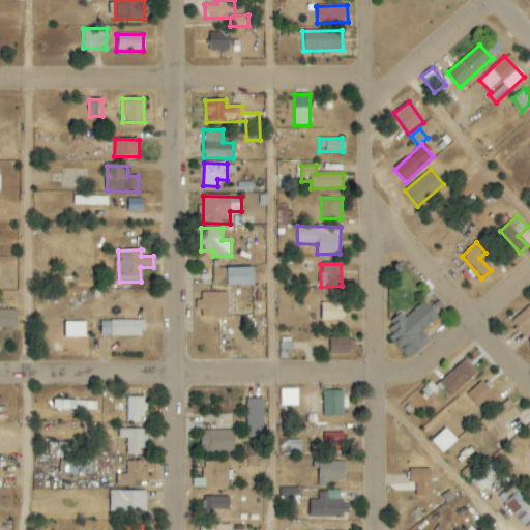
[(252,268),(212,269),(212,287),(253,286),(252,268)]
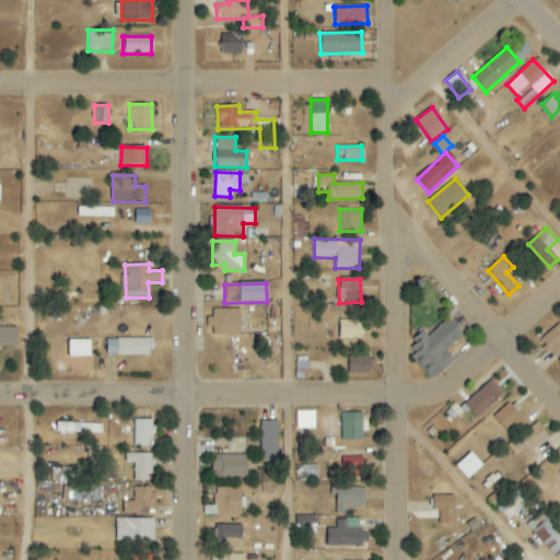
[(210,336),(241,336),(240,308),(212,310),(212,318),(209,318),(210,336)]
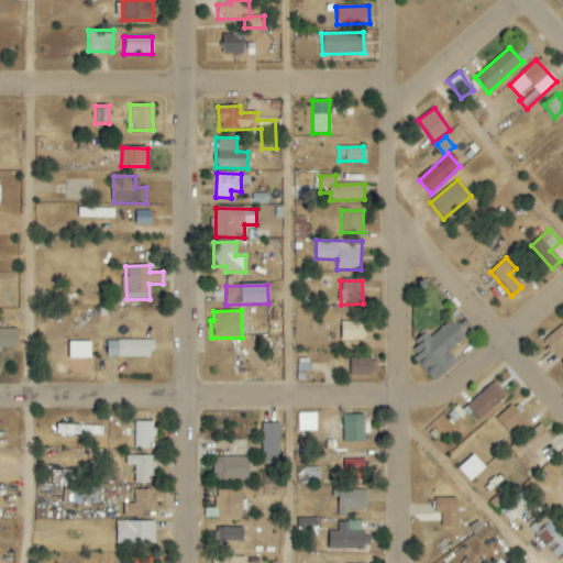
[(430,339),(423,332),(411,344),(419,352),(412,360),(434,382),(455,362),(448,353),(465,337),(450,320),(430,339)]
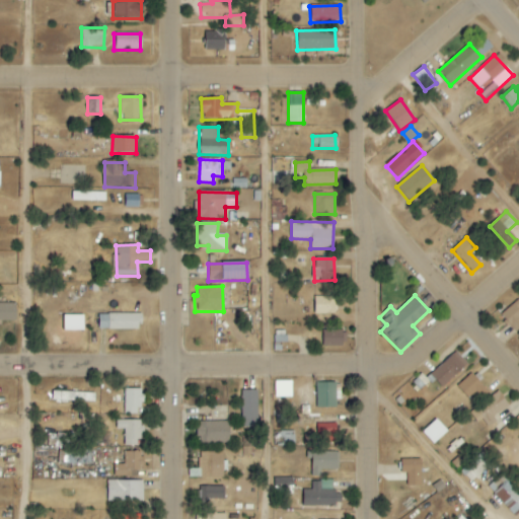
[(335,296),(313,297),(314,315),(336,314),(335,296)]
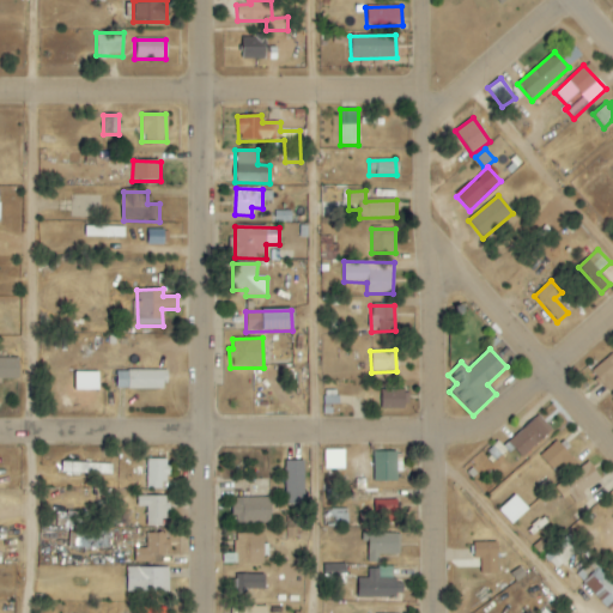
[(612,359),(610,357),(592,372),(607,392),(612,387),(612,359)]
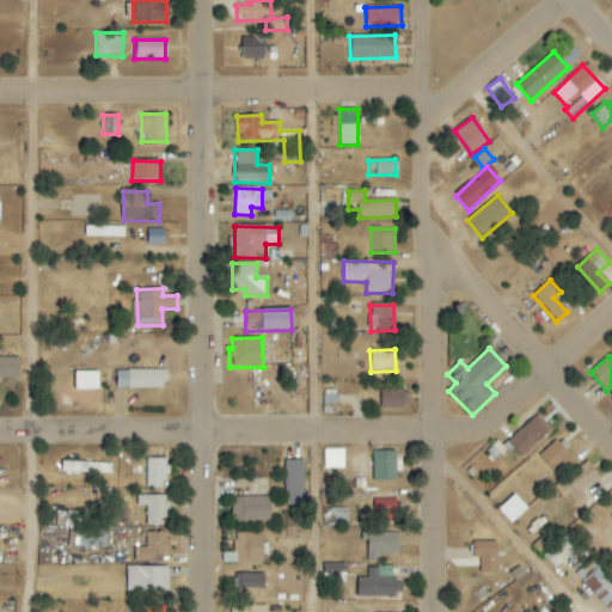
[(0,379),(18,380),(19,359),(0,357),(0,379)]
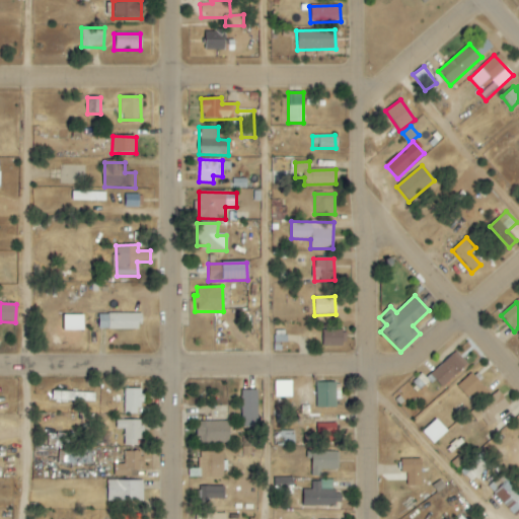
[(98,330),(140,329),(140,313),(98,314),(98,330)]
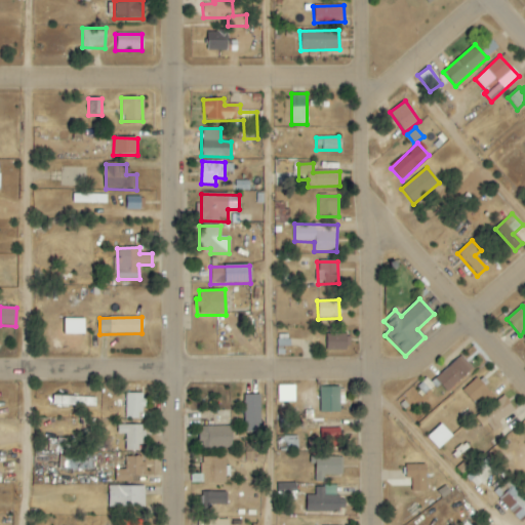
[(84,335),(84,319),(64,319),(64,335),(84,335)]
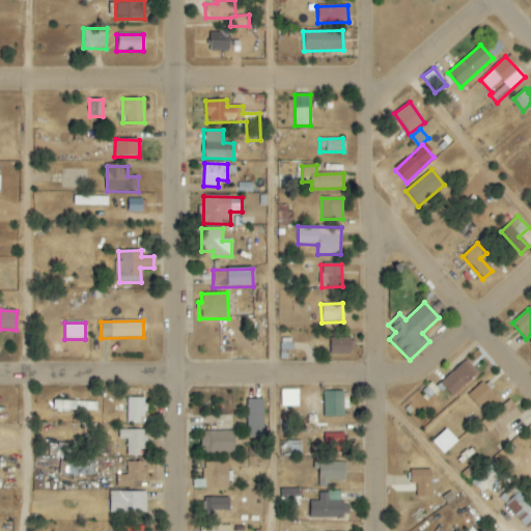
[(330,355),(351,355),(351,339),(330,338),(330,355)]
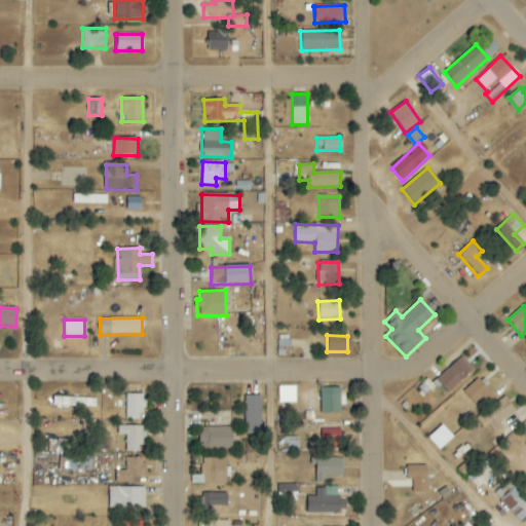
[(447,393),(474,370),(462,357),(436,380),(447,393)]
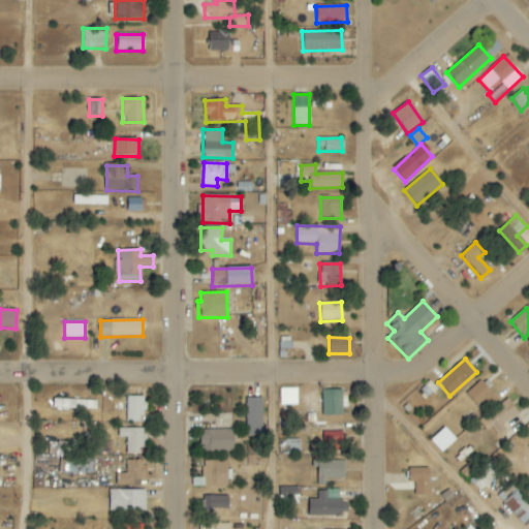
[(466,393),(476,407),(488,400),(487,398),(492,395),(481,380),(466,393)]
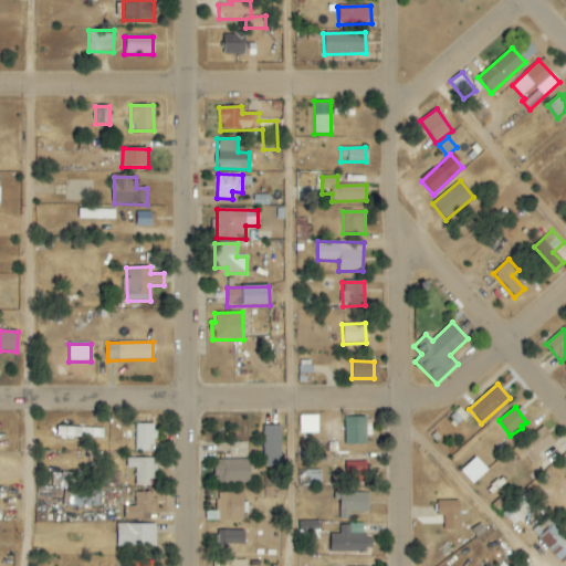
[(300,416),(300,435),(317,433),(317,416),(300,416)]
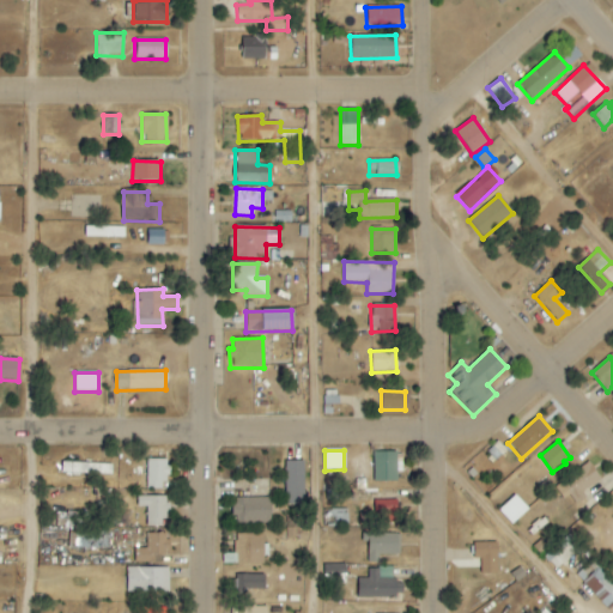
[(396,483),(398,473),(402,473),(402,453),(374,453),(374,481),(396,483)]
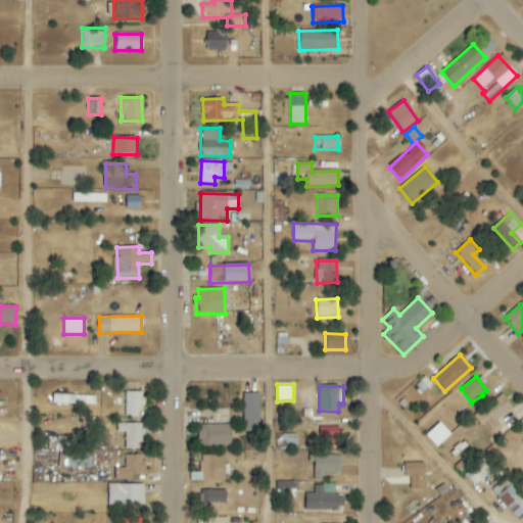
[(125,418),(141,418),(142,392),(125,392),(125,418)]
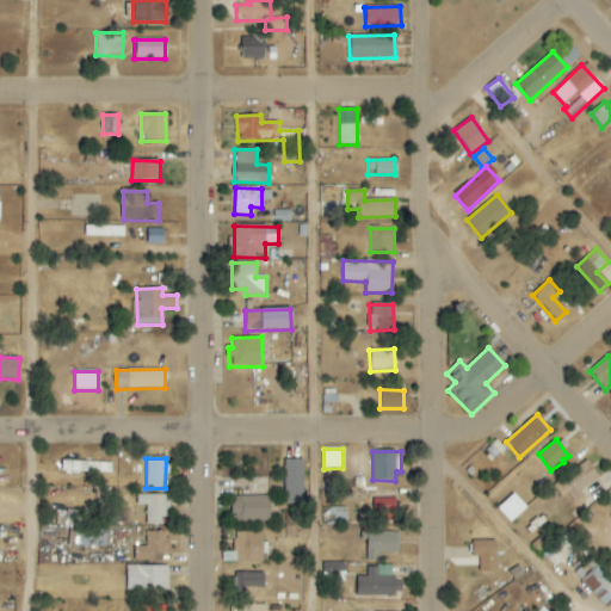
[(284,460),(284,504),(303,504),(303,460),(284,460)]
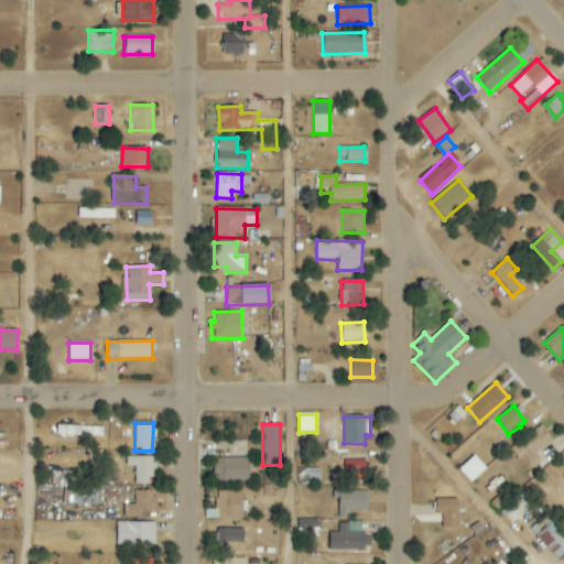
[(102,427),(56,426),(56,436),(102,437),(102,427)]
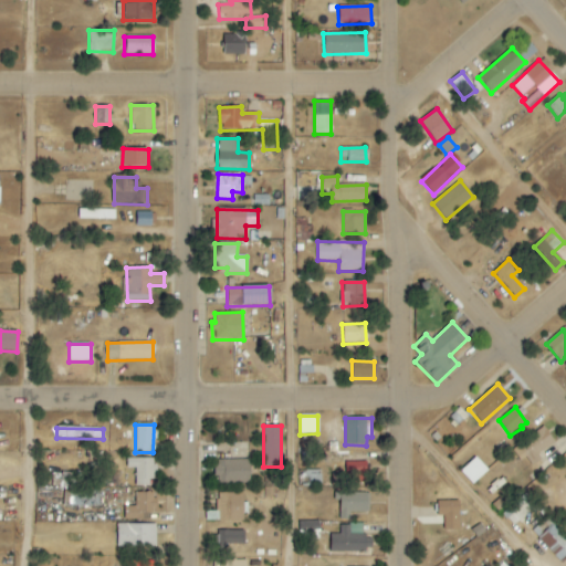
[(488,471),(475,458),(460,471),(472,485),(488,471)]
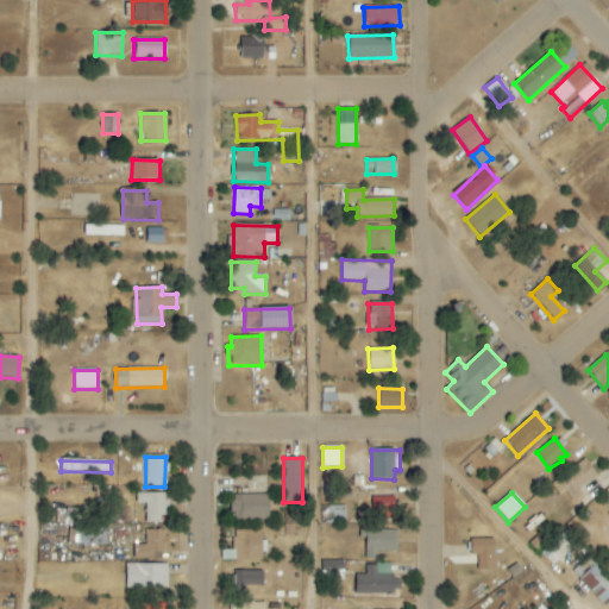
[(165,494),(137,494),(137,504),(146,504),(145,523),(165,523),(165,494)]
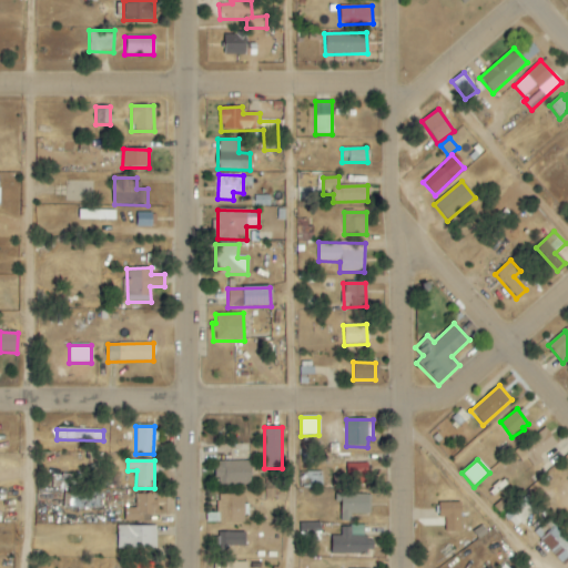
[(250,462),(217,462),(217,485),(251,485),(250,462)]
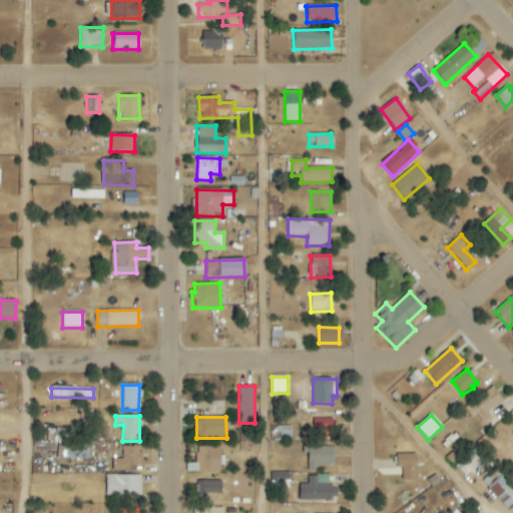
[(313,439),(333,439),(333,419),(313,418),(313,439)]
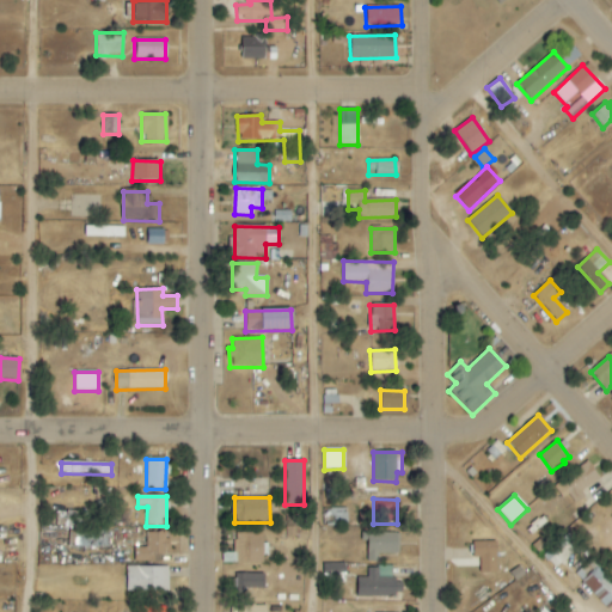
[(324,509),(325,526),(347,525),(347,509),(324,509)]
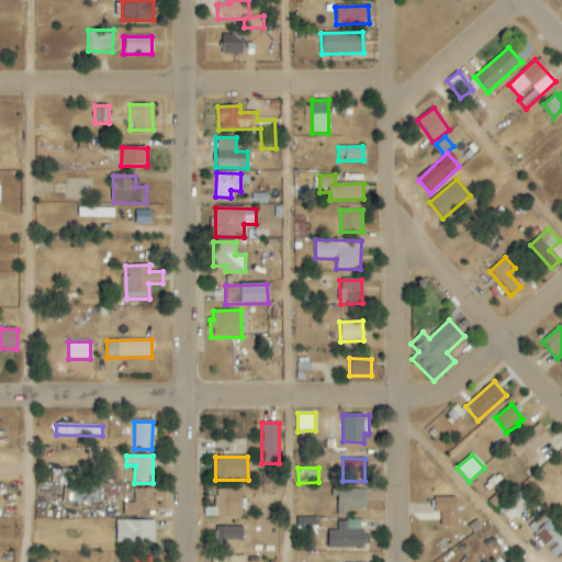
[(101,487),(68,486),(68,503),(101,504),(101,487)]
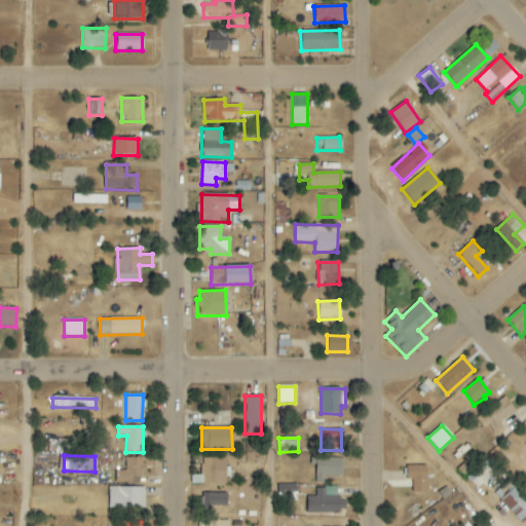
[(115,483),(132,484),(132,477),(144,477),(144,458),(126,457),(125,472),(116,471),(115,483)]
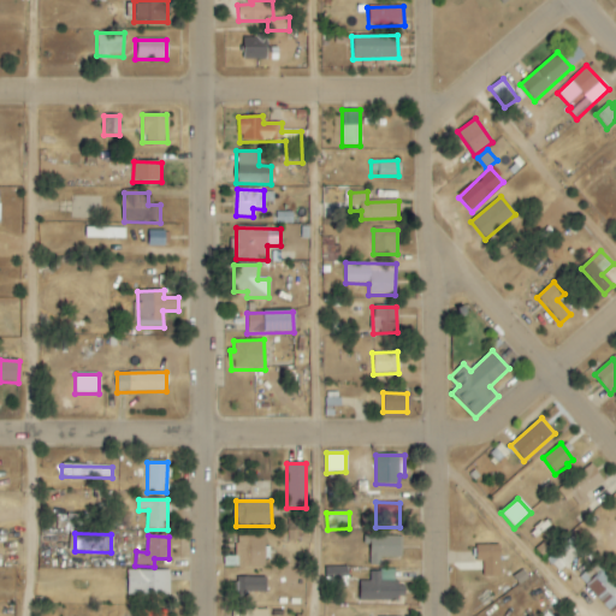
[(265,567),(265,537),(236,537),(236,567),(265,567)]
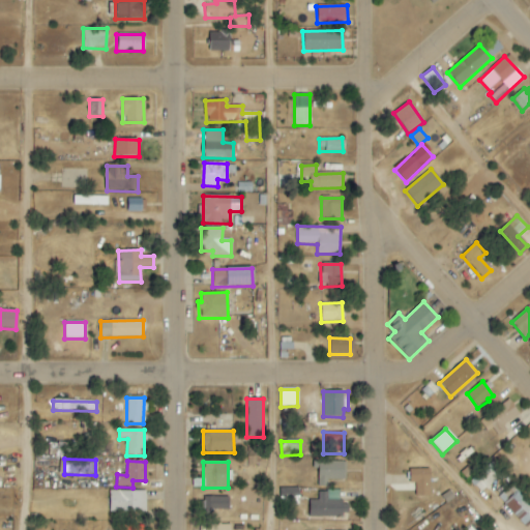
[(343,462),(318,463),(318,487),(327,487),(327,480),(344,479),(343,462)]
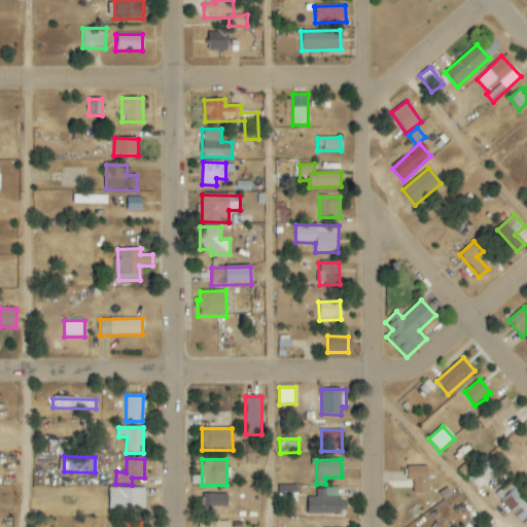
[(491,464),(488,460),(467,480),(471,483),(491,464)]
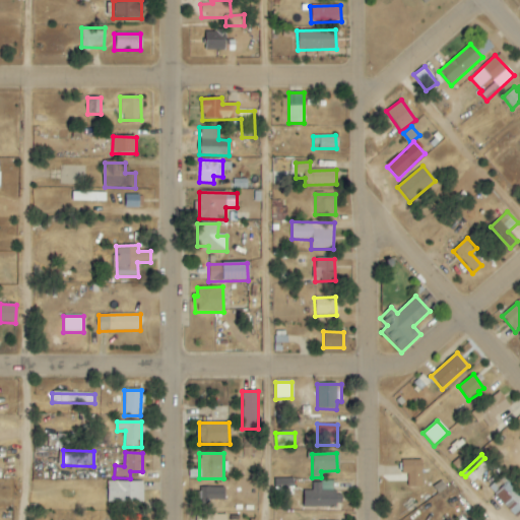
[(421,460),(401,461),(402,474),(407,474),(408,488),(421,486),(421,460)]
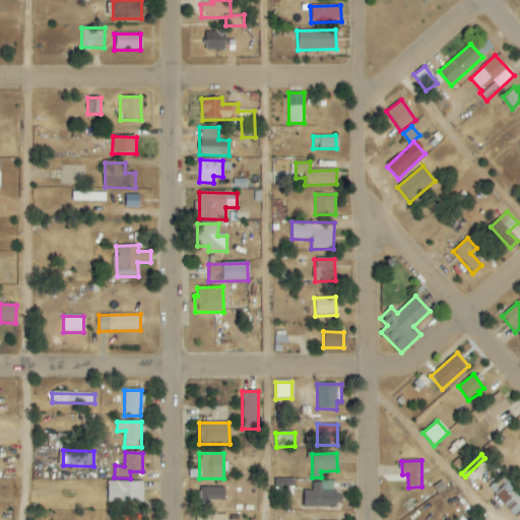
[(495,496),(515,517),(519,511),(519,495),(503,477),(495,485),(500,491),(495,496)]
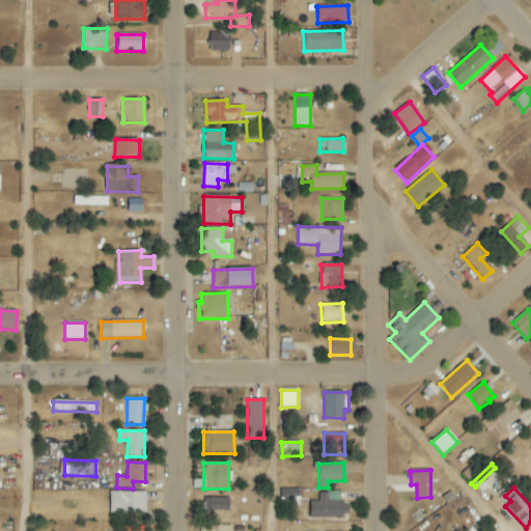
[(146,493),(110,492),(109,513),(146,514),(146,493)]
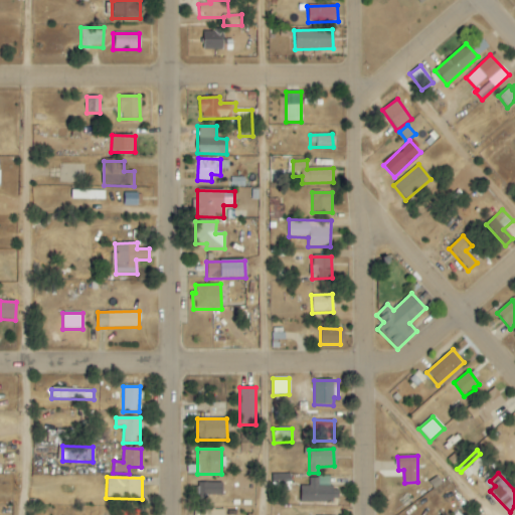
[(332,503),(332,478),(309,478),(309,486),(301,486),(301,503),(332,503)]
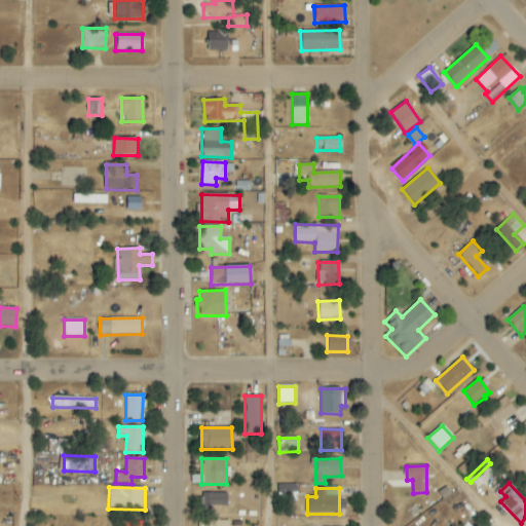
[(228,506),(227,493),(204,494),(204,508),(228,506)]
